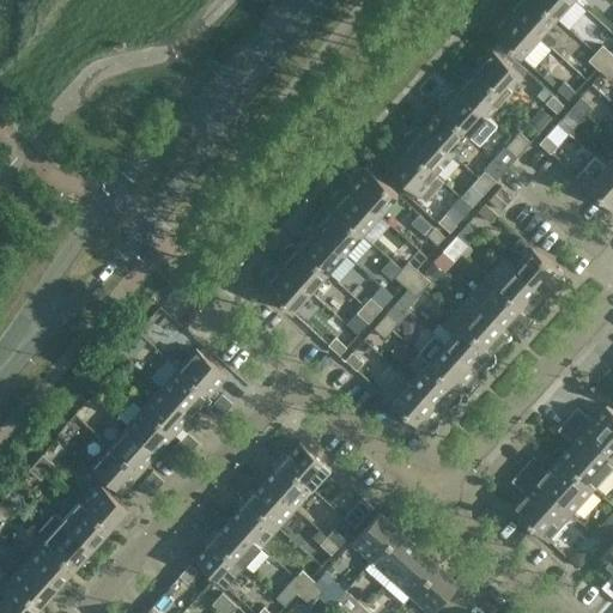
[(556,18),(535,0),(516,0),(508,10),(539,37),(556,18)]
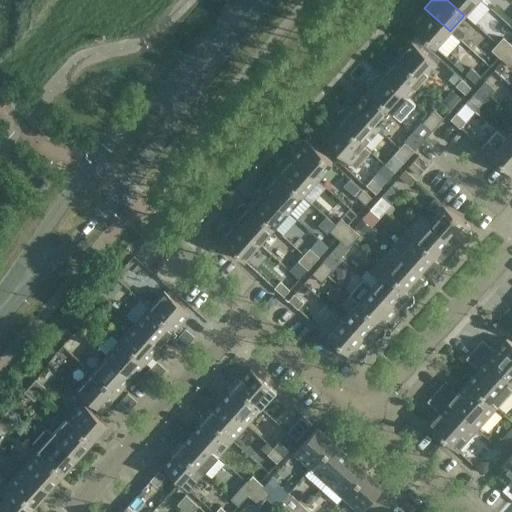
[(477,0),(447,0),(464,15),(477,0)]
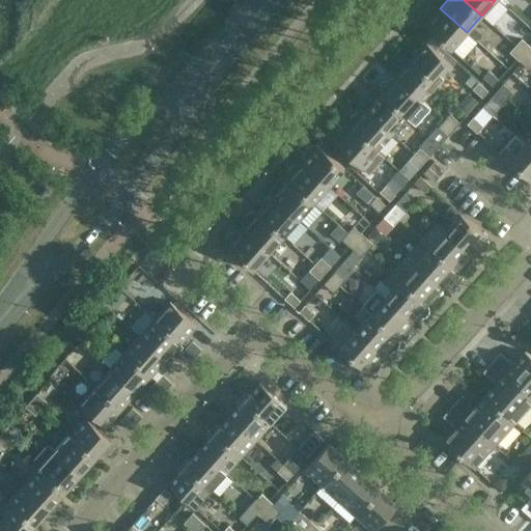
[(467,32),(440,8),(424,26),(451,50),(452,49),(463,58),(477,43),(466,32),(467,32)]
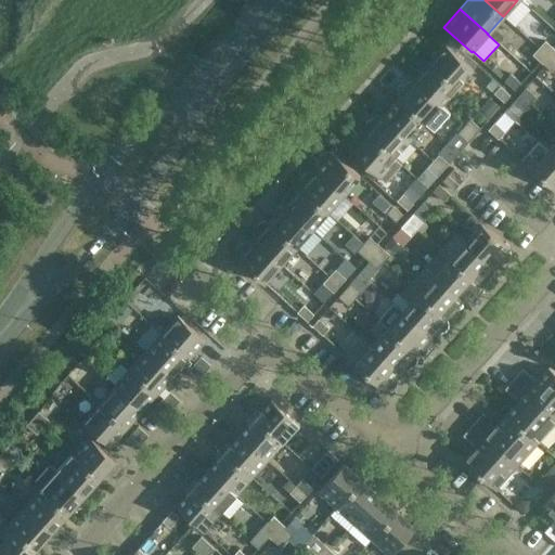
[(532,54),(545,65),(553,73),(554,69),(554,49),(545,40),(532,54)]
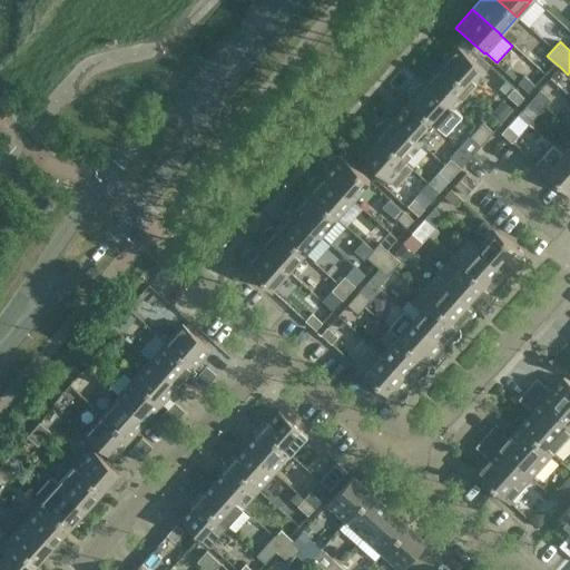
[(457,46),(440,65),(469,90),(485,71),(457,46)]
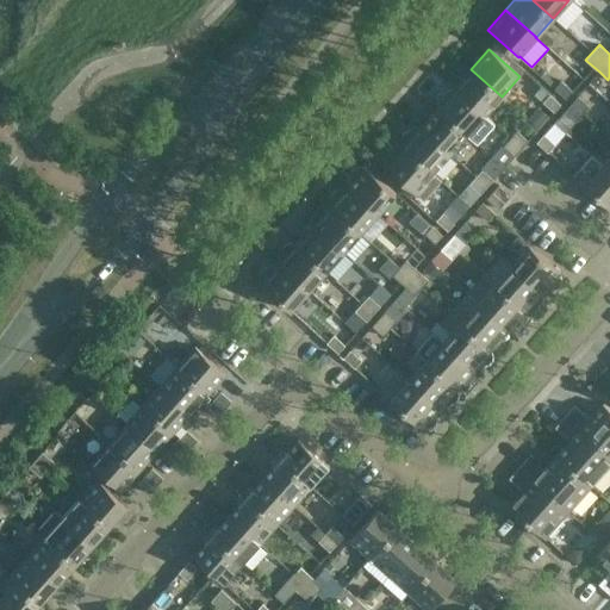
[(502,97),(471,69),(454,88),(484,116),(502,97)]
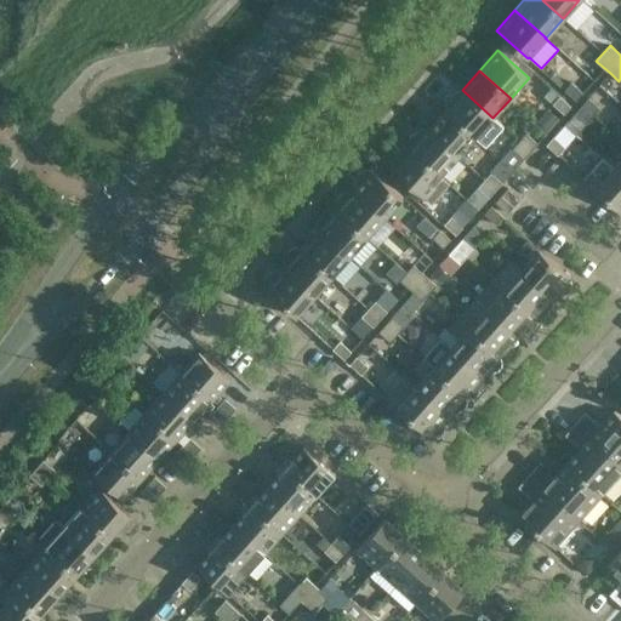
[(571,83),(564,91),(576,101),(584,93),(571,83)]
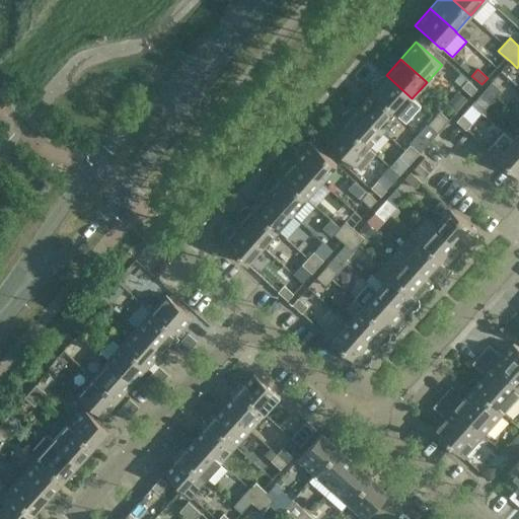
[(421,105),(412,98),(386,75),(382,80),(380,79),(377,78),(374,79),(371,82),(371,85),(371,88),(373,90),(371,91),(397,115),(405,123),(421,105)]
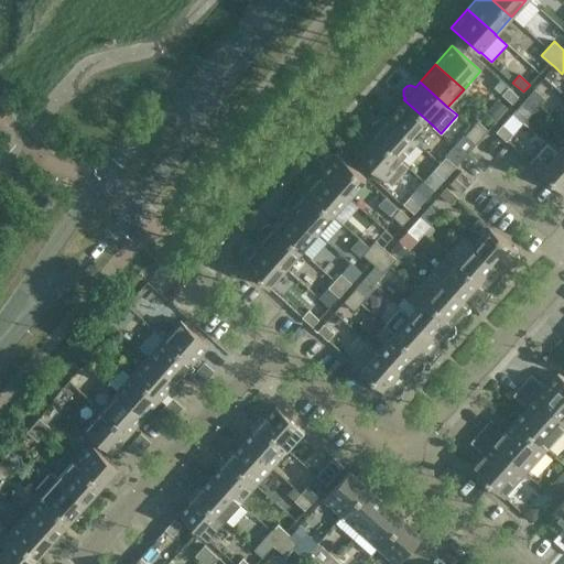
[(501,95),(512,104),(519,97),(508,87),(501,95)]
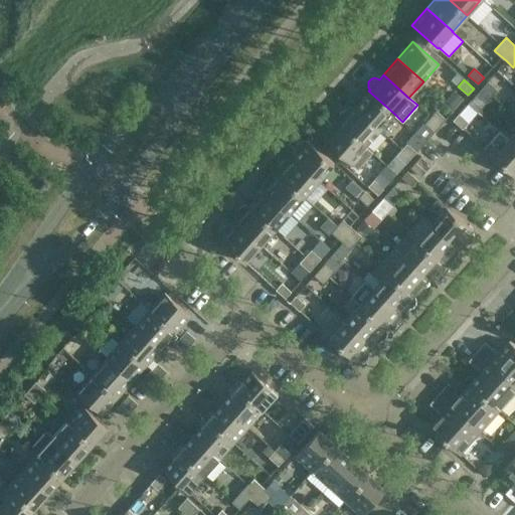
[(498,90),(488,80),(483,87),(492,96),(498,90)]
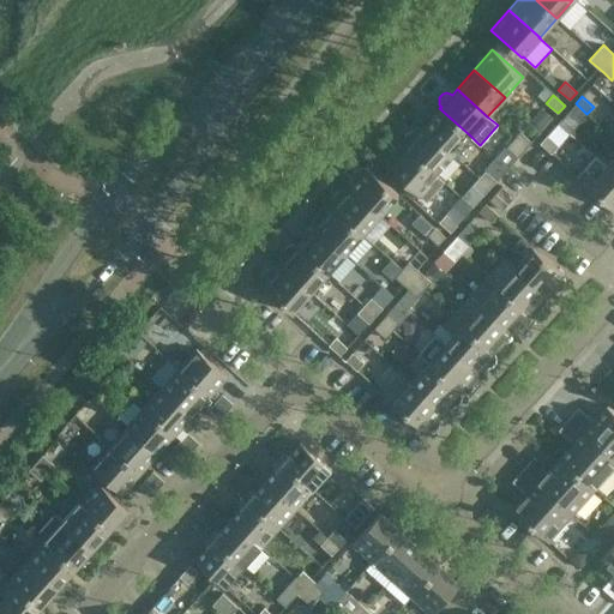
[(587,114),(576,103),(569,112),(579,121),(587,114)]
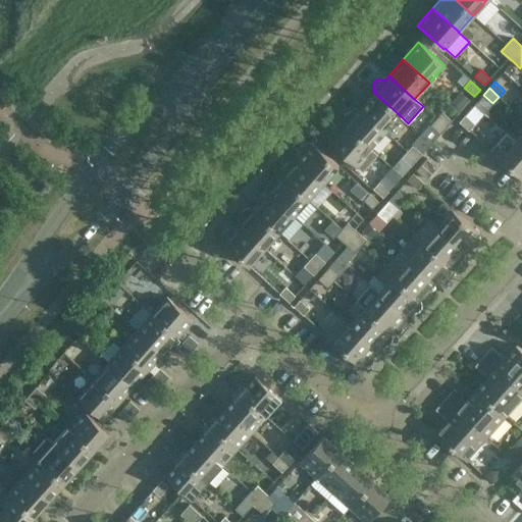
[(400,115),(373,92),(359,108),(385,132),(400,115)]
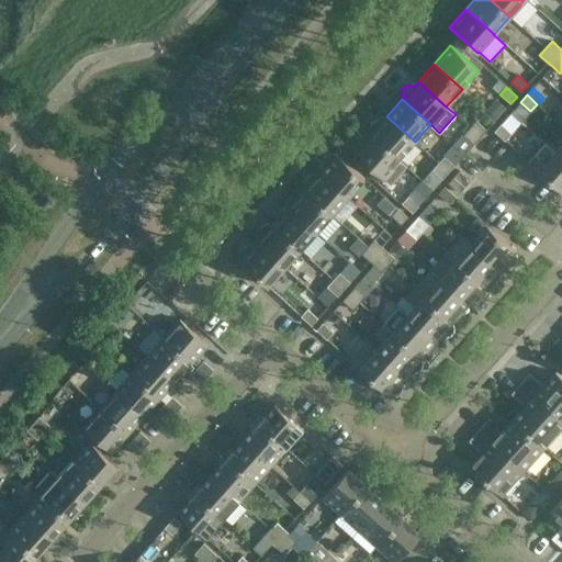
[(415,142),(386,116),(371,135),(398,159),(415,142)]
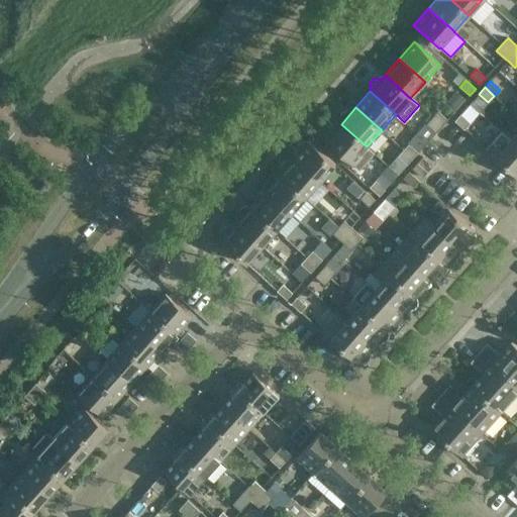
[(441,126),(447,120),(437,111),(432,117),(441,126)]
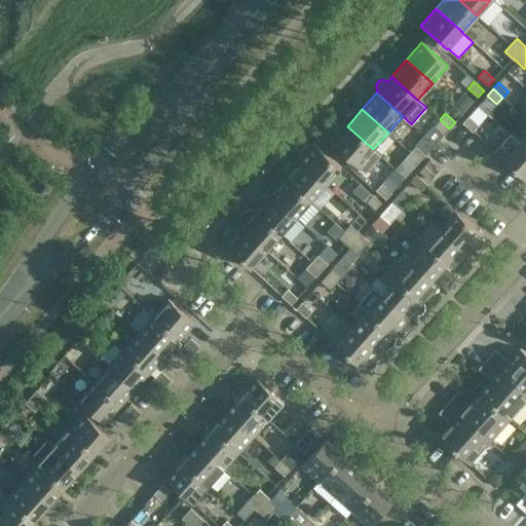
[(462,122),(472,132),(478,124),(468,116),(462,122)]
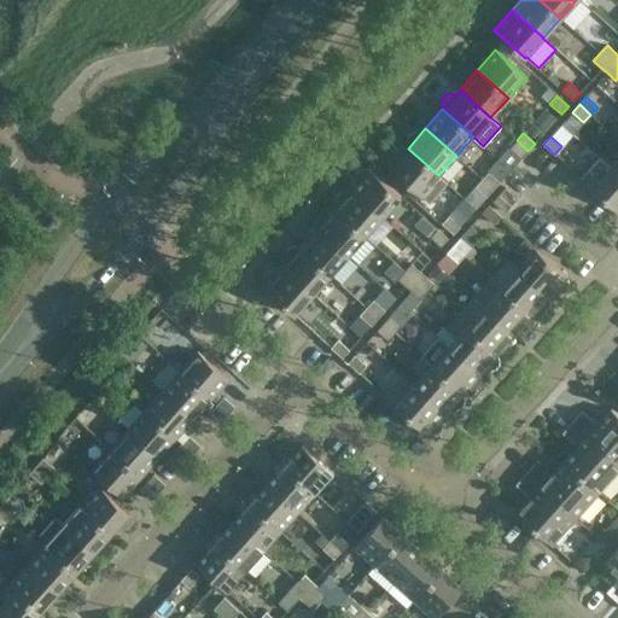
[(528,151),(517,140),(509,149),(520,159),(528,151)]
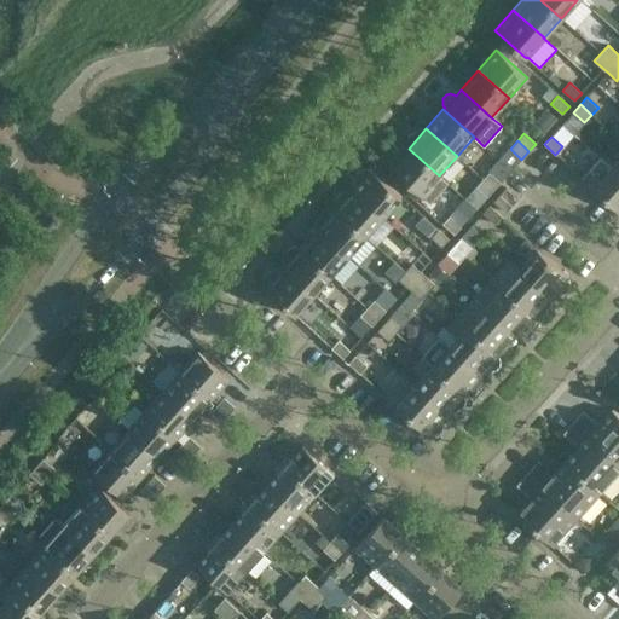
[(439,175),(409,149),(408,149),(406,148),(401,148),(398,149),(394,152),(394,156),(395,160),(397,161),(391,168),(429,204),(447,184),(439,175)]
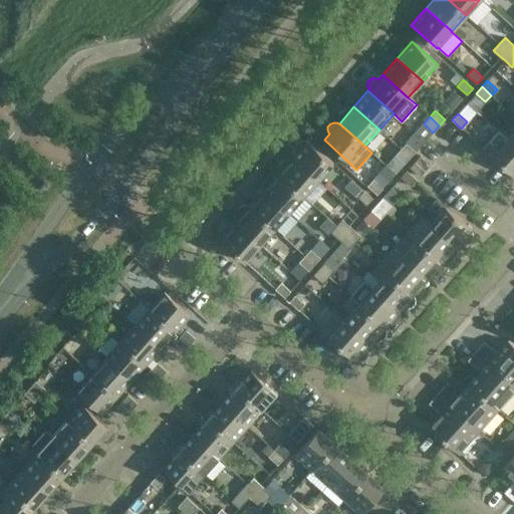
[(513,145),(498,131),(483,148),(513,175),(513,145)]
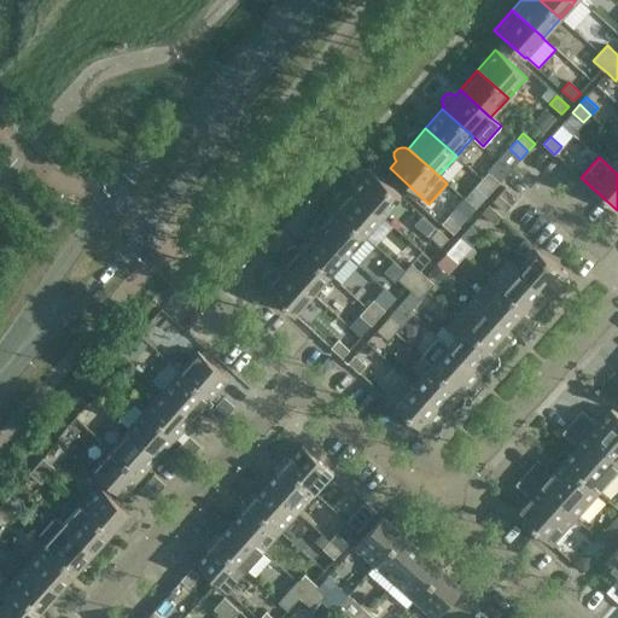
[(617,157),(610,167),(599,157),(617,174),(617,157)]
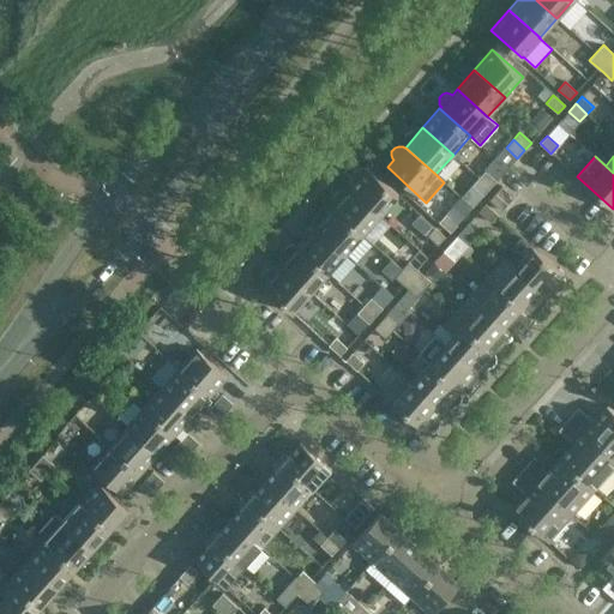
[(398,196),(367,168),(365,169),(363,168),(360,168),(356,169),(353,173),(351,176),(353,180),(354,181),(349,187),(380,216),(398,196)]
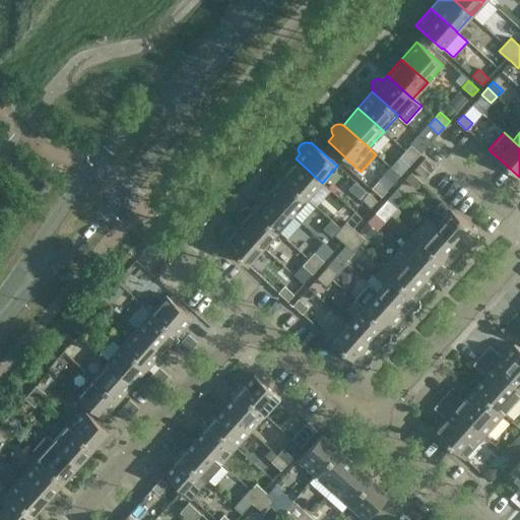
[(415,159),(420,153),(410,144),(405,150),(415,159)]
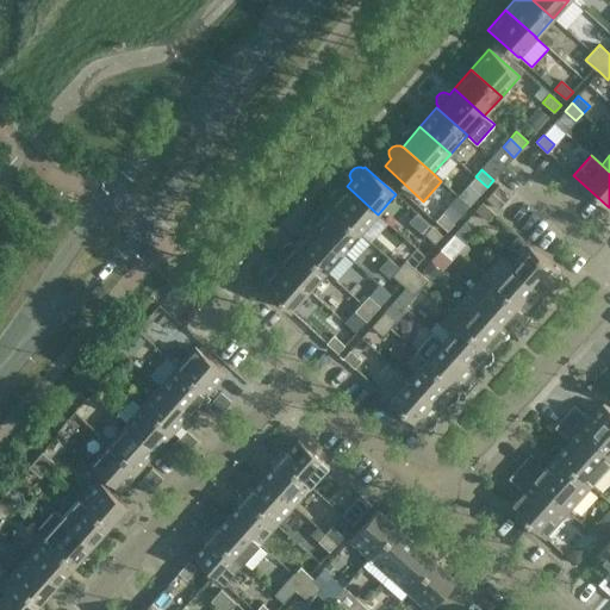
[(487,187),(475,176),(468,185),(479,195),(487,187)]
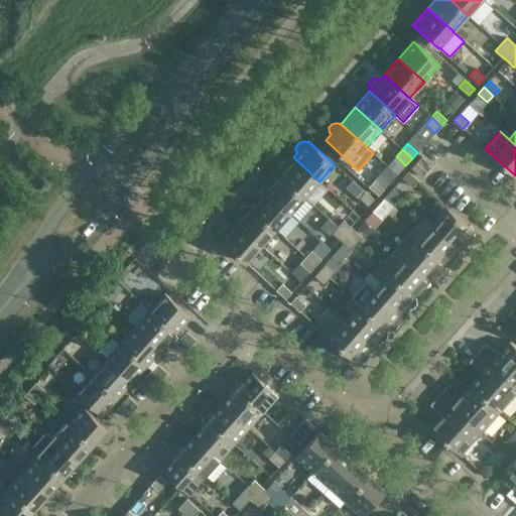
[(421,176),(431,165),(421,156),(411,167),(421,176)]
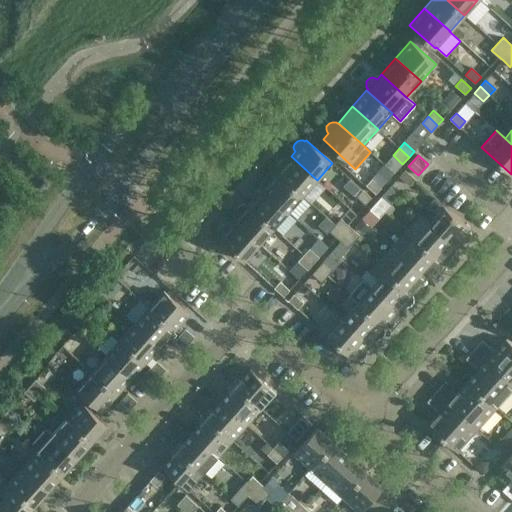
[(317,180),(291,156),(286,162),(285,161),(281,160),(278,161),(275,164),(275,167),(276,170),(277,172),(302,196),(317,180)]
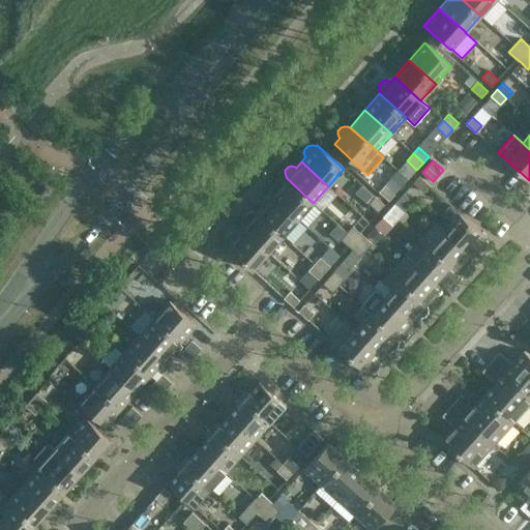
[(419,176),(413,183),(423,192),(430,185),(419,176)]
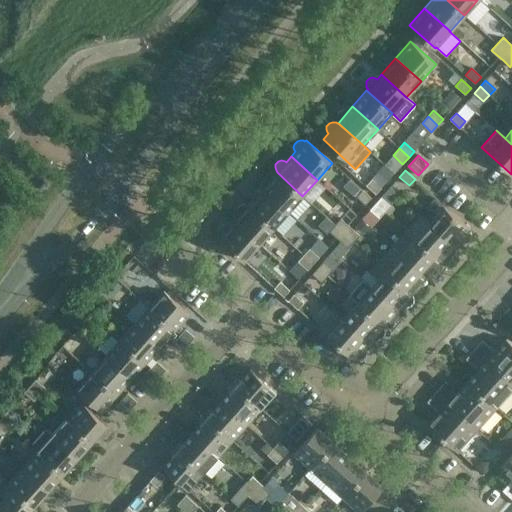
[(302,196),(277,172),(276,174),(274,172),(271,172),(268,173),(265,176),(265,179),(266,182),(267,183),(262,189),(288,212),(302,196)]
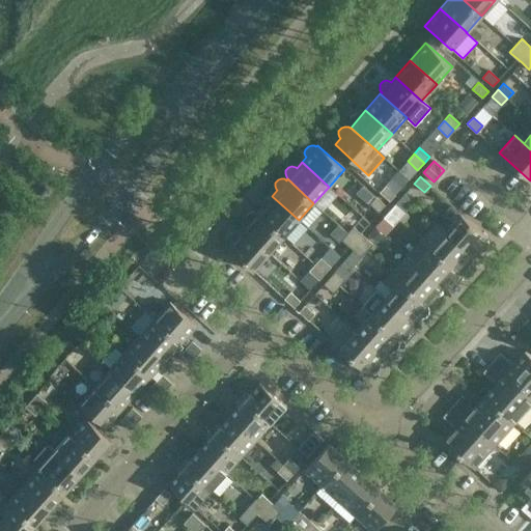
[(389,201),(395,195),(385,186),(379,193),(389,201)]
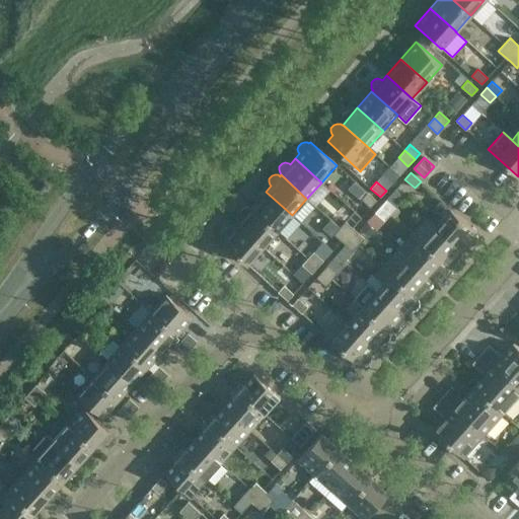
[(292,215),(266,192),(251,208),(277,231),(292,215)]
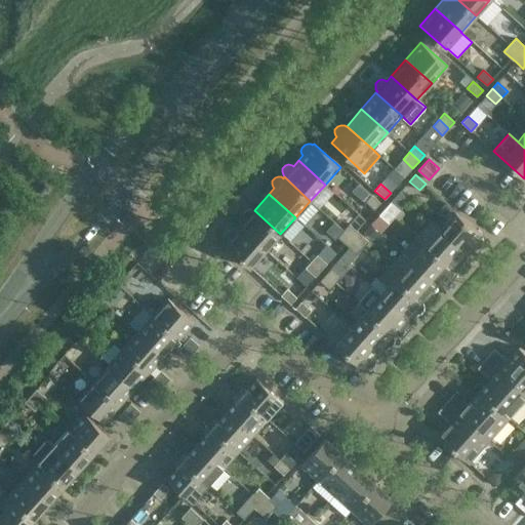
[(365,201),(375,210),(380,203),(371,195),(365,201)]
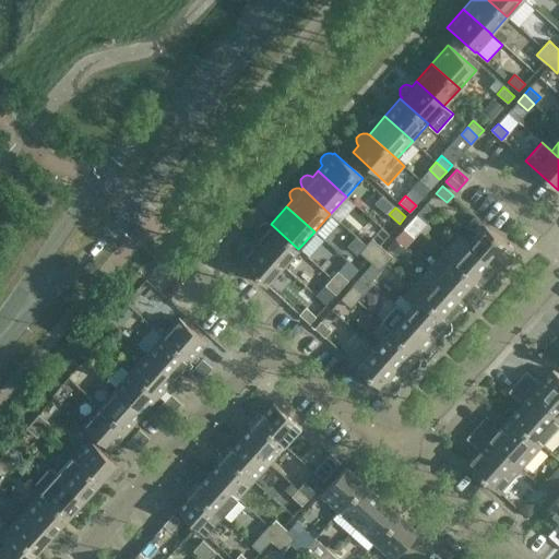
[(427,224),(416,215),(411,222),(420,230),(427,224)]
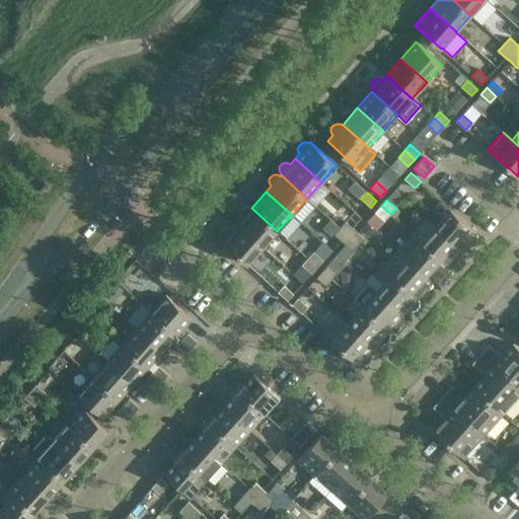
[(475,234),(476,232),(442,201),(434,210),(442,218),(436,226),(461,249),(466,244),(467,245),(470,245),(474,244),(477,241),(477,238),(476,235),(475,234)]
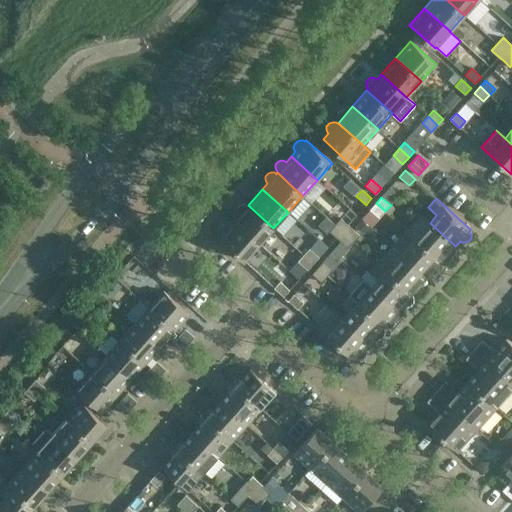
[(273,228),(248,205),(247,205),(246,204),(243,203),(239,204),(237,208),(236,210),(237,213),(239,215),(233,221),(259,244),(273,228)]
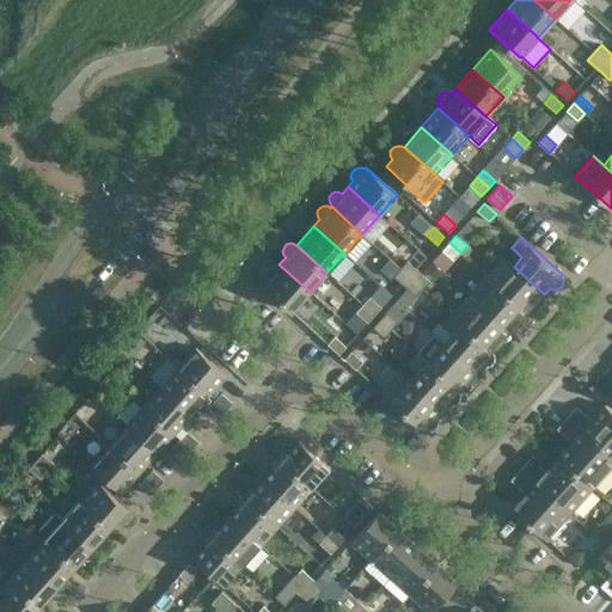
[(460,252),(450,243),(442,250),(453,261),(460,252)]
